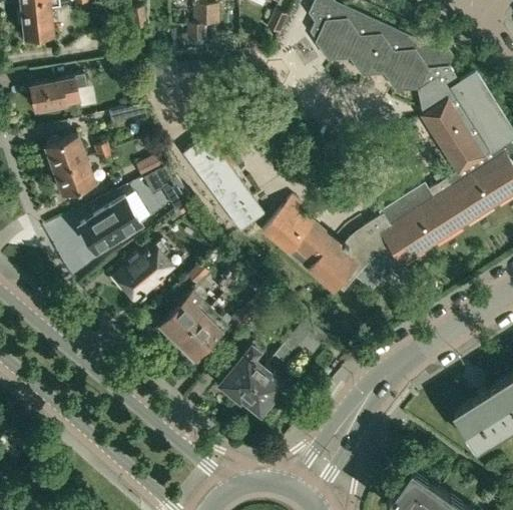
[(23,23),(25,41),(38,39),(38,36),(53,34),(50,7),(60,5),(58,0),(21,0),(20,0),(21,9),(17,10),(19,24),(23,23)]
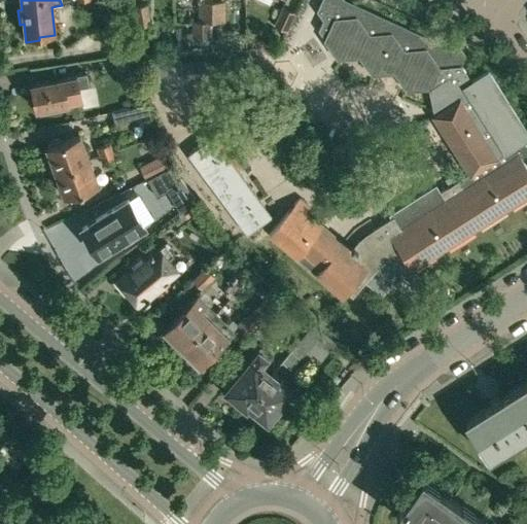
[(434,117),(433,118),(469,176),(441,195),(435,187),(389,217),(392,221),(373,234),(374,236),(370,238),(359,245),(354,249),(353,248),(350,252),(306,214),(309,210),(299,201),(270,236),(299,260),(304,255),(321,271),(317,276),(344,300),(348,294),(352,298),(365,282),(381,295),(386,288),(390,280),(397,273),(407,271),(409,270),(410,272),(526,196),(526,168),(525,165),(526,163),(526,149),(523,144),(526,141),(526,135),(488,73),(471,83),(461,68),(465,57),(459,48),(449,48),(445,43),(447,39),(438,35),(436,41),(429,41),(344,2),(342,0),(322,0),(317,13),(323,23),(319,33),(324,41),(338,60),(359,58),(373,76),(394,74),(407,92),(429,90),(434,117)]
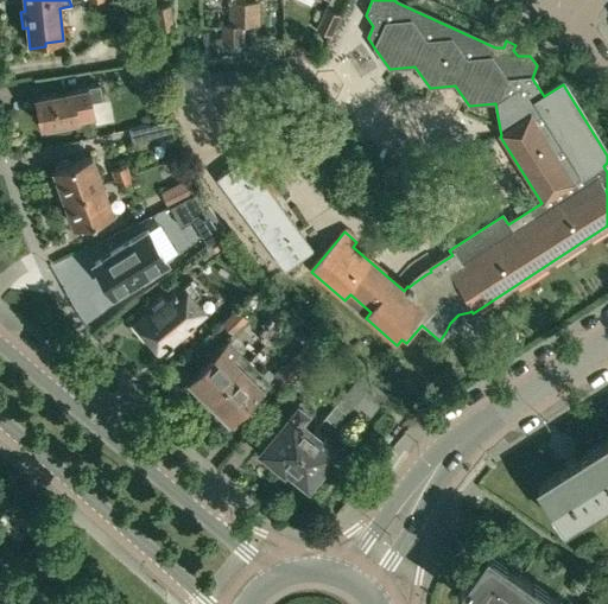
[(244,27),(245,4),(228,4),(228,26),(221,26),(221,46),(244,46),(244,27)]
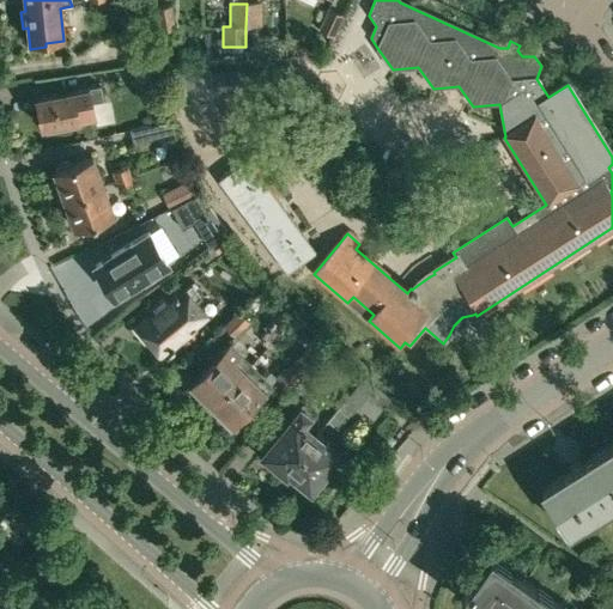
[(262,4),(247,4),(246,28),(262,28),(262,4)]
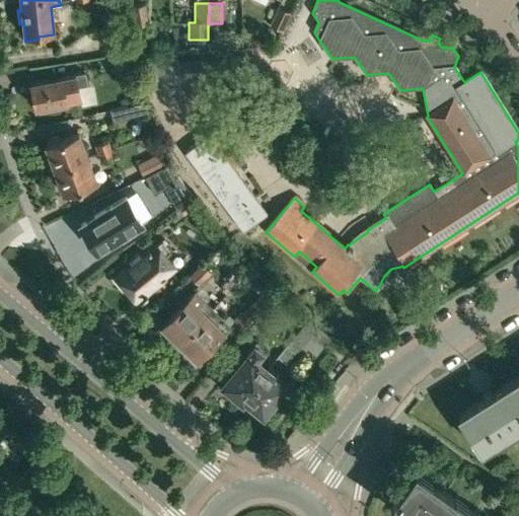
[(145,7),(132,9),(134,29),(148,26),(148,22),(146,7),(145,7)]
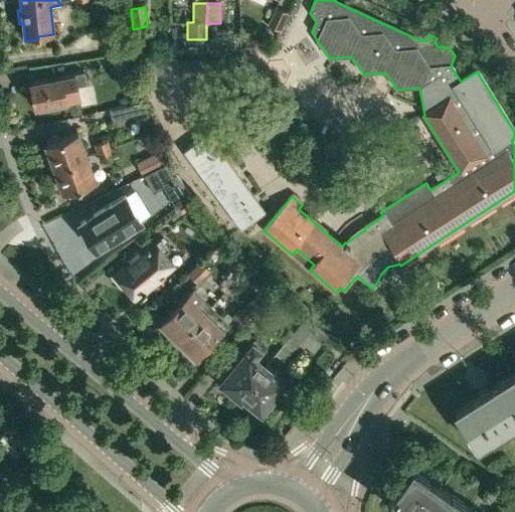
[(281,33),(289,15),(276,9),(268,28),(281,33)]
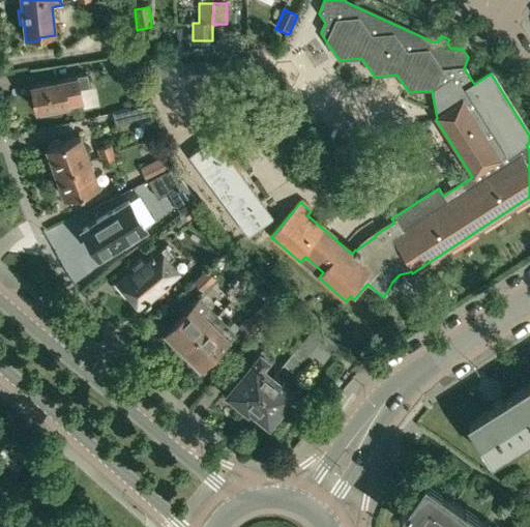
[(86,77),(31,86),(35,113),(39,112),(40,117),(66,112),(65,107),(80,104),(78,91),(88,90),(86,77)]
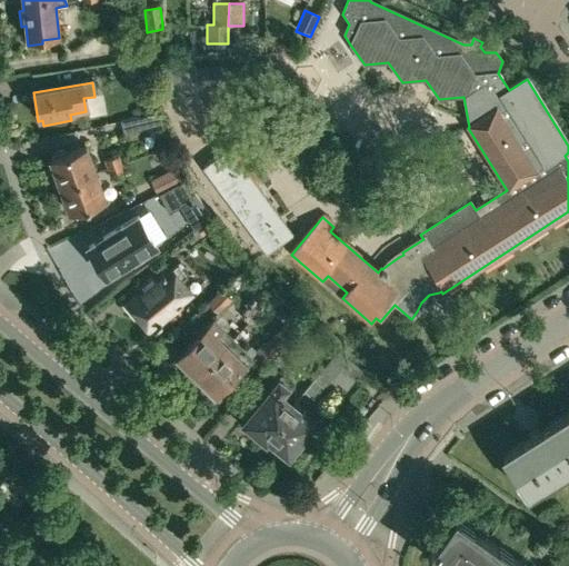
[(123,136),(161,126),(162,126),(159,113),(120,123),(123,136)]
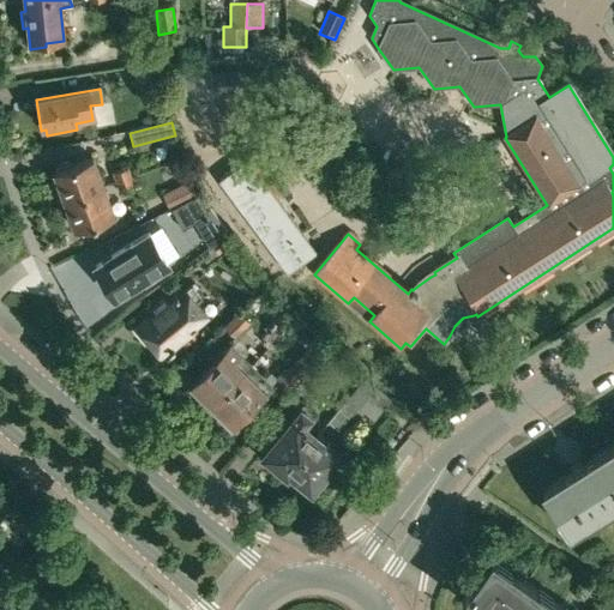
[(55,174),(66,203),(103,189),(91,159),(72,167),(71,162),(55,168),(56,173),(55,174)]
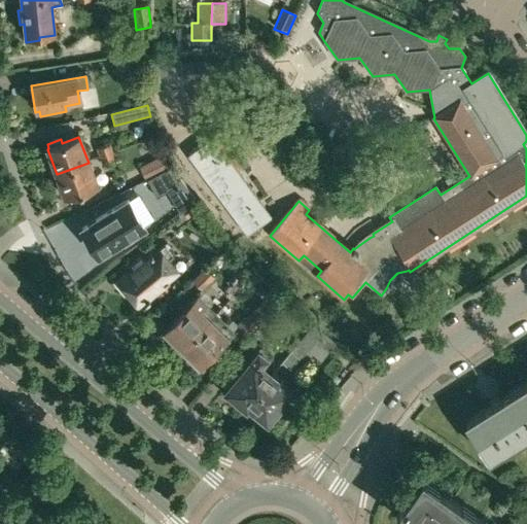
[(97,150),(100,159),(114,153),(111,145),(97,150)]
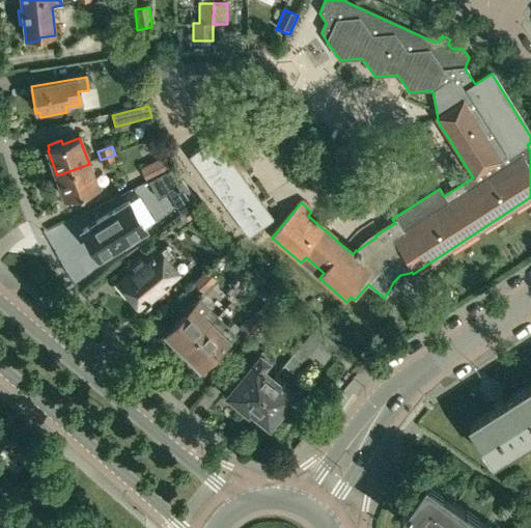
[(117,163),(115,155),(101,160),(103,168),(117,163)]
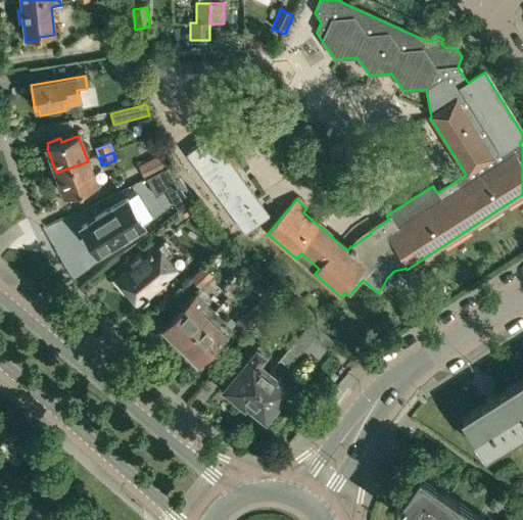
[(167,169),(161,156),(138,168),(144,180),(167,169)]
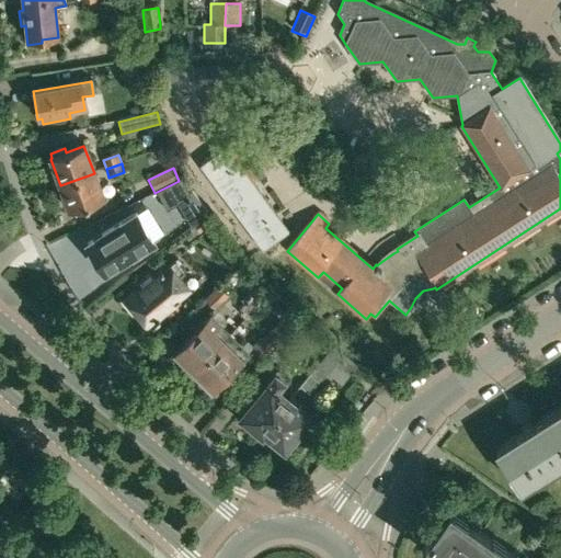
[(103,200),(94,173),(60,185),(69,212),(71,211),(72,215),(87,211),(86,206),(103,200)]
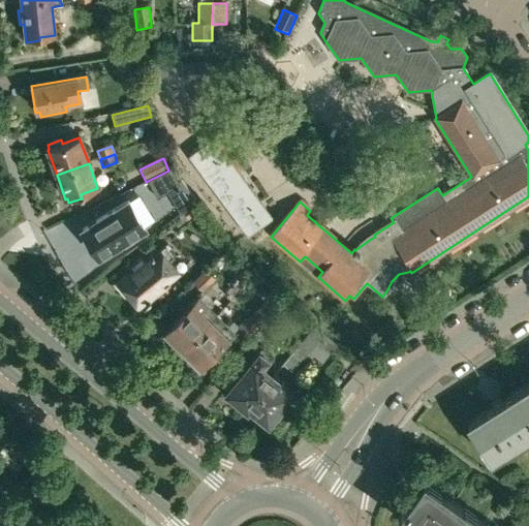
[(187,222),(198,213),(192,206),(181,215),(187,222)]
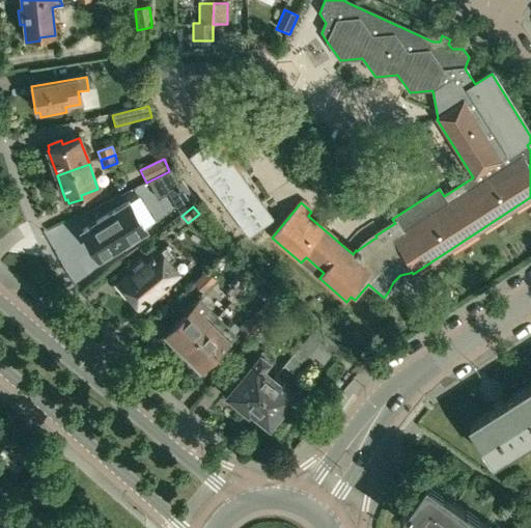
[(116,212),(115,213),(83,231),(100,257),(130,239),(136,249),(154,237),(145,225),(141,228),(135,218),(124,225),(116,212)]
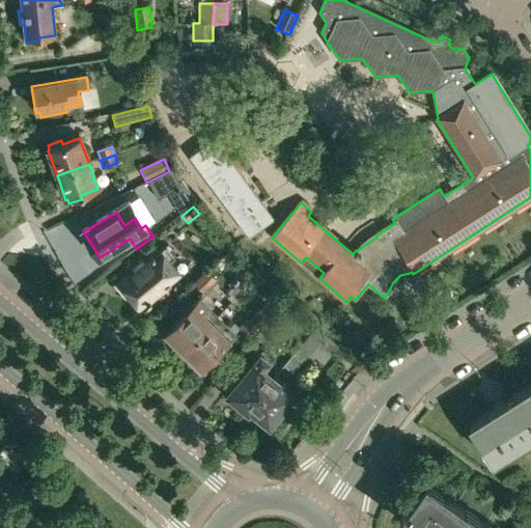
[(178,274),(169,262),(174,257),(166,247),(129,278),(128,277),(116,286),(124,297),(128,295),(139,308),(178,274)]
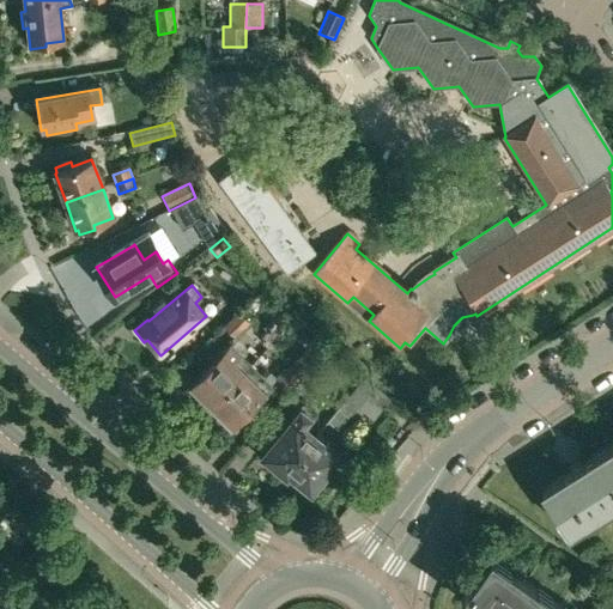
[(252,323),(243,314),(225,330),(234,340),(252,323)]
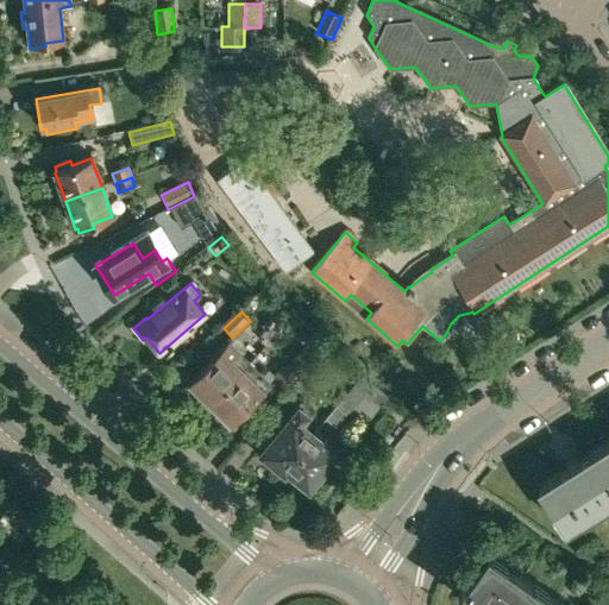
[(228,345),(223,352),(223,351),(188,386),(208,405),(242,370),(234,363),(240,355),(228,345)]
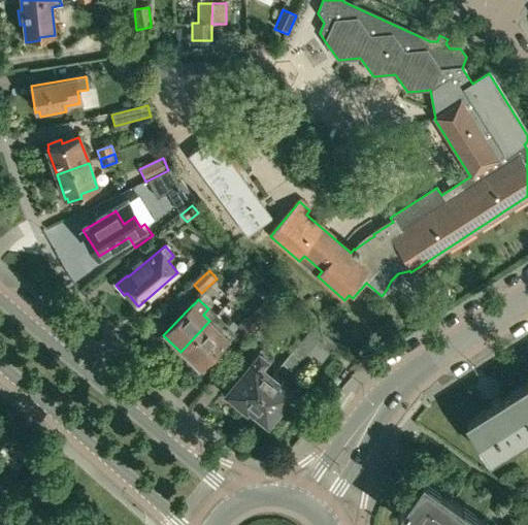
[(233,333),(237,328),(238,327),(233,322),(228,328),(217,317),(211,323),(209,321),(180,352),(199,369),(228,339),(229,340),(234,334),(233,333)]
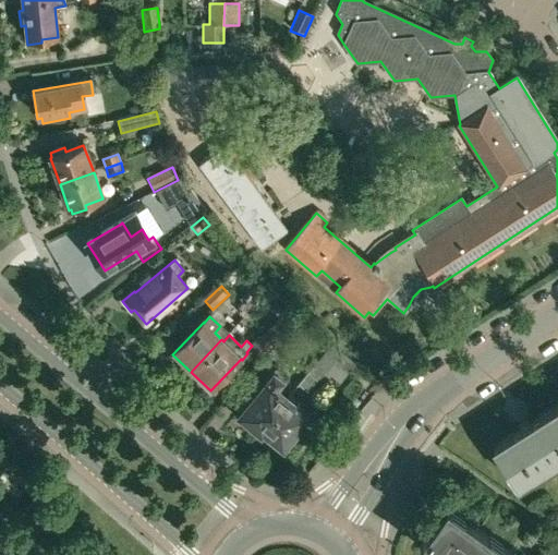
[(316,364),(316,365),(326,373),(340,385),(355,365),(331,346),(316,364)]
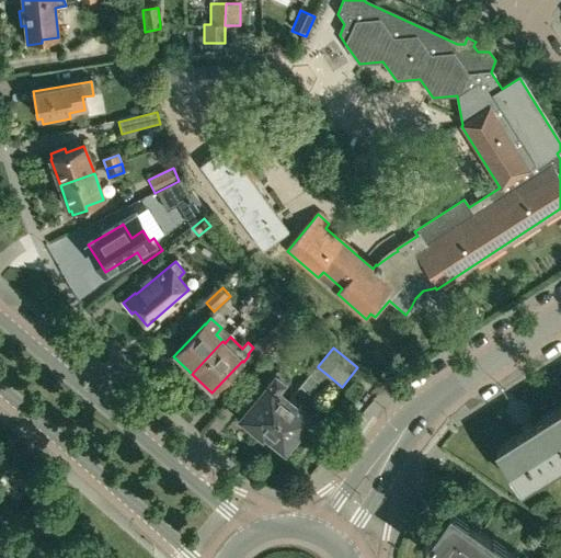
[(259,433),(261,435),(288,402),(277,394),(285,384),(274,375),(254,400),(256,401),(241,419),(244,422),(243,428),(254,436),(259,433)]
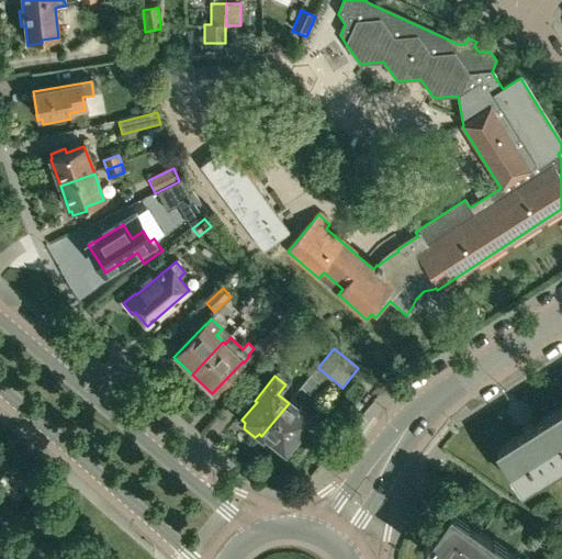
[(310,395),(318,384),(310,377),(300,389),(310,395)]
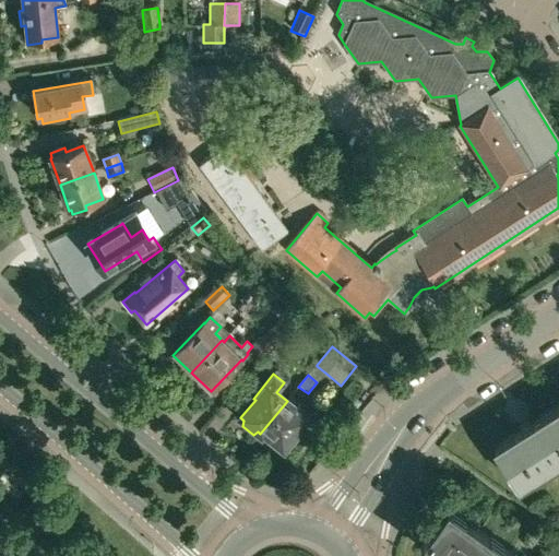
[(311,421),(287,401),(260,434),(261,435),(263,433),(284,449),(296,434),(299,437),(311,421)]
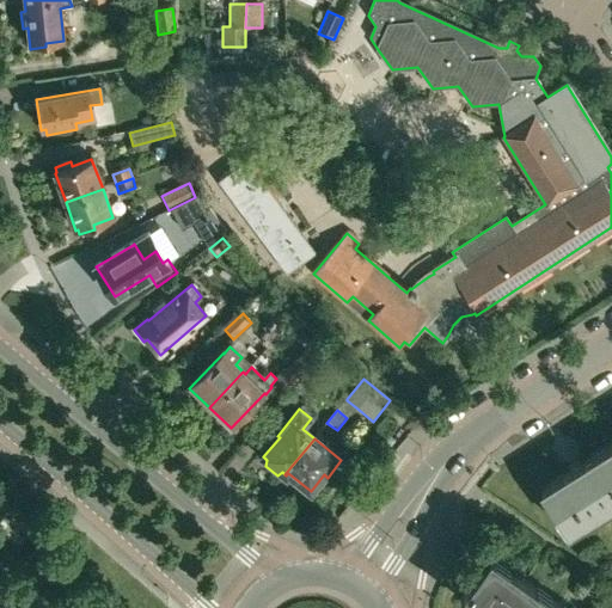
[(567,532),(609,505),(611,502),(611,466),(604,453),(582,466),(582,465),(570,472),(570,473),(540,492),(567,532)]
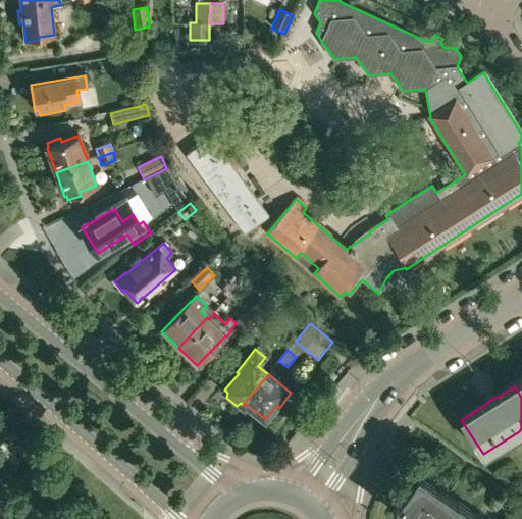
[(0,444),(0,454),(12,468),(22,459),(31,452),(12,432),(0,444)]
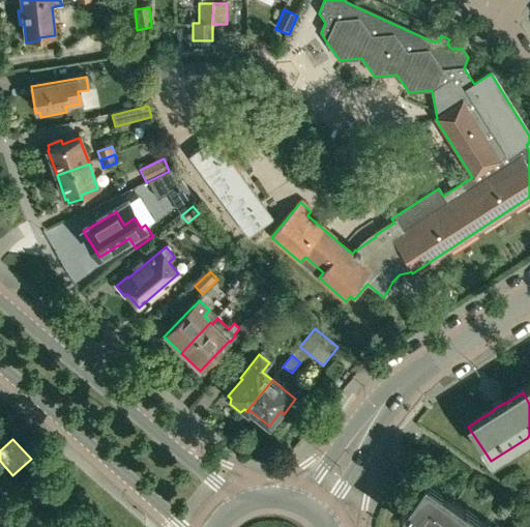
[(399,522),(405,526),(477,526),(480,523),(424,484),(399,522)]
